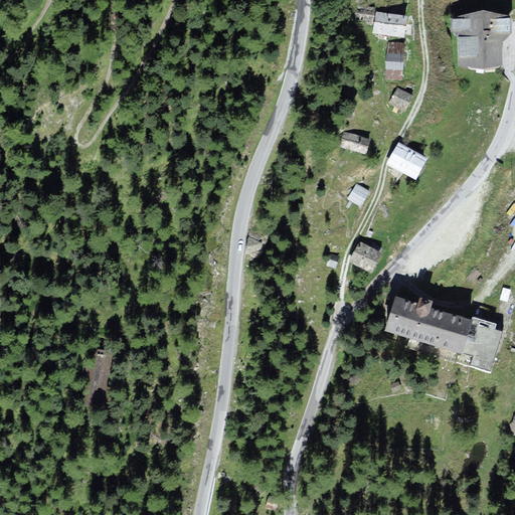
[(373,9),(354,6),(353,21),(372,23),(373,9)]
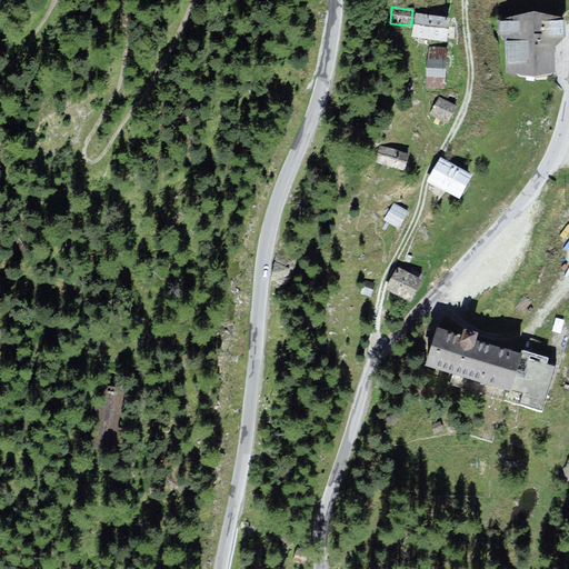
[(449,19),(416,15),(413,36),(446,40),(449,19)]
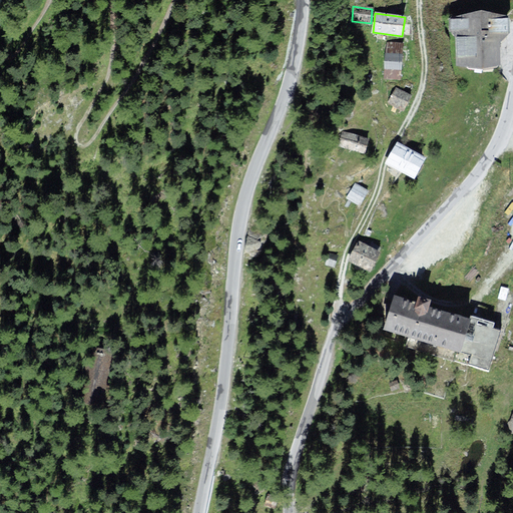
[(484,18),(451,22),(451,34),(458,40),(458,70),(503,70),(502,49),(512,38),(511,21),(484,18)]
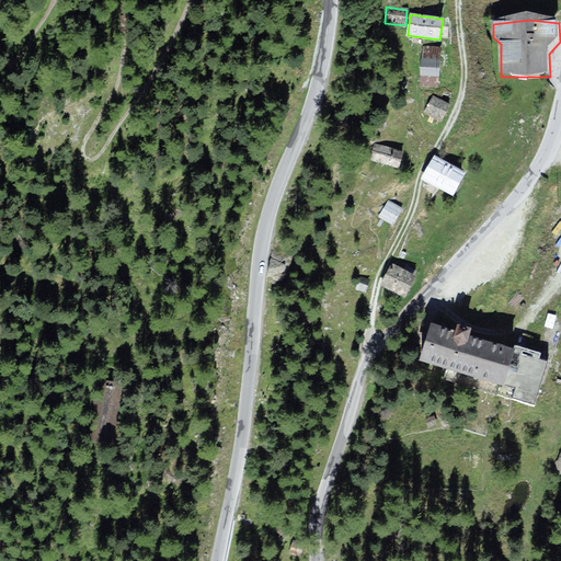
[(439,48),(423,47),(421,84),(437,86),(439,48)]
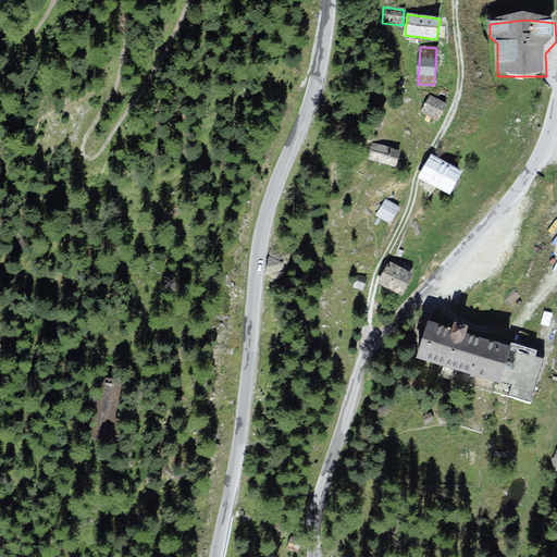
[(445,103),(431,96),(423,111),(437,119),(445,103)]
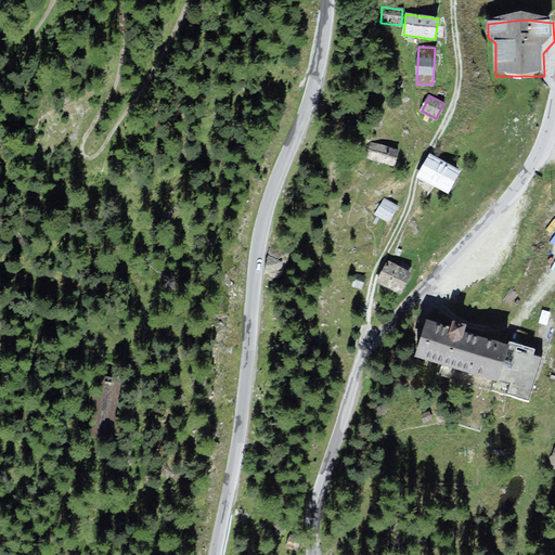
[(398,151),(372,143),(368,157),(394,165),(396,158),(398,151)]
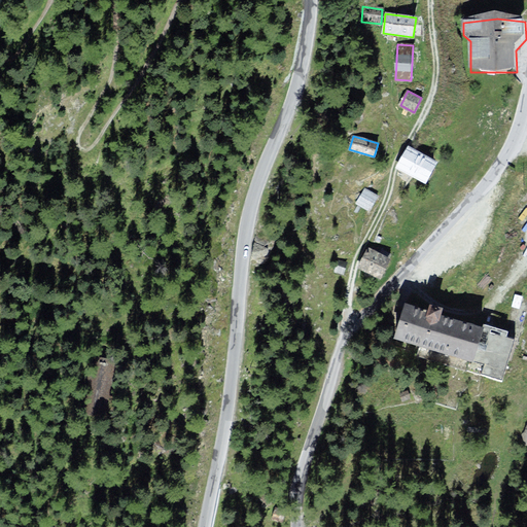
[(435,162),(409,147),(397,168),(425,182),(435,162)]
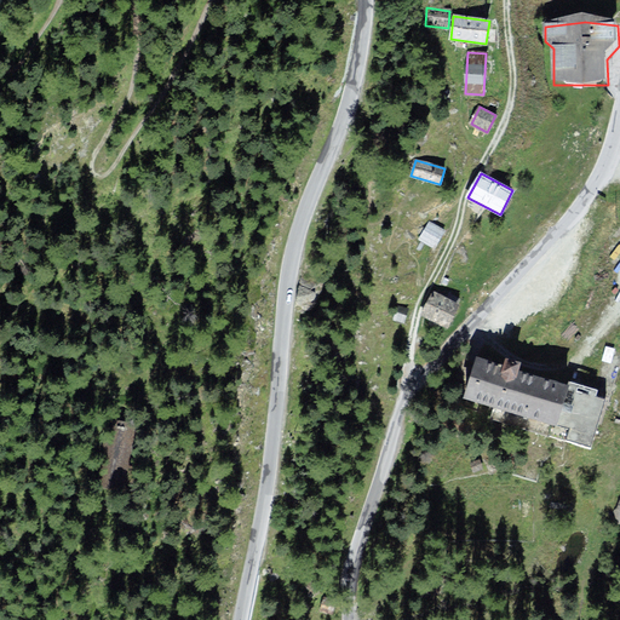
[(443,230),(430,223),(419,239),(435,247),(443,230)]
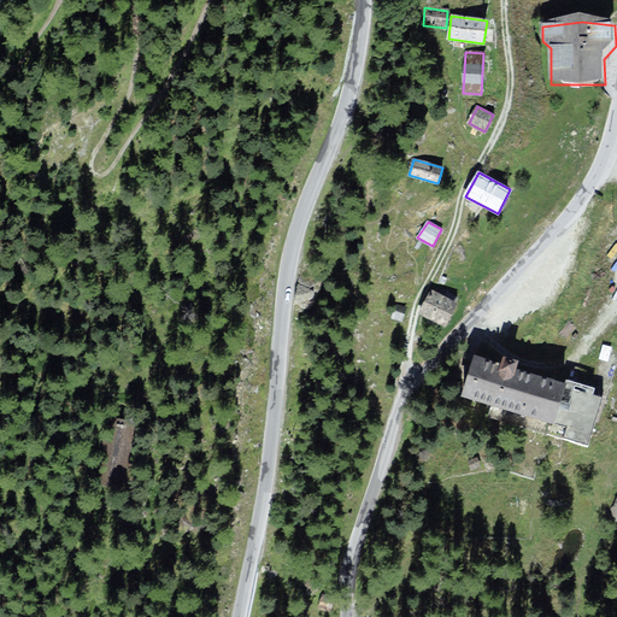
[(458,305),(433,291),(419,313),(445,328),(458,305)]
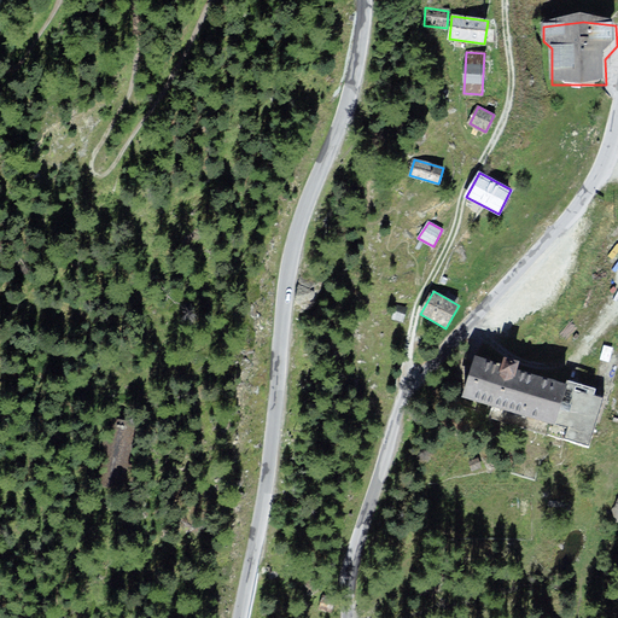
[(407,308),(397,304),(394,319),(402,321),(404,314),(407,308)]
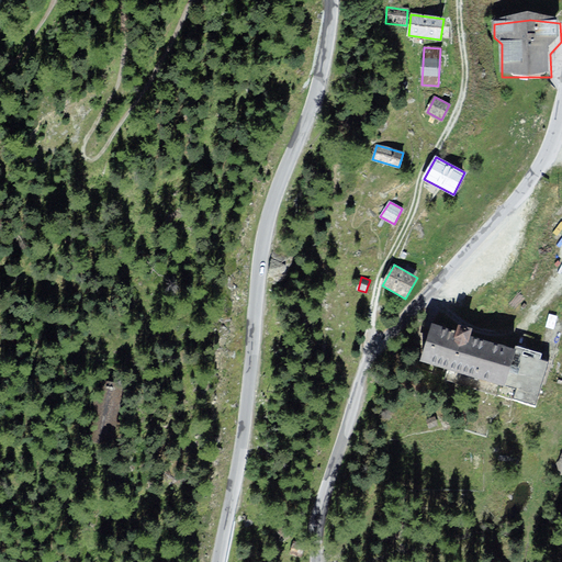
[(535,403),(548,358),(433,324),(423,359),(504,383),(518,388),(515,397),(535,403)]
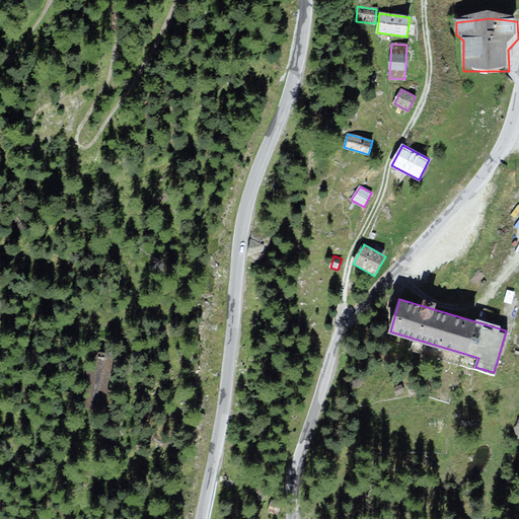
[(281,503),(272,500),(269,511),(278,513),(280,506),(281,503)]
